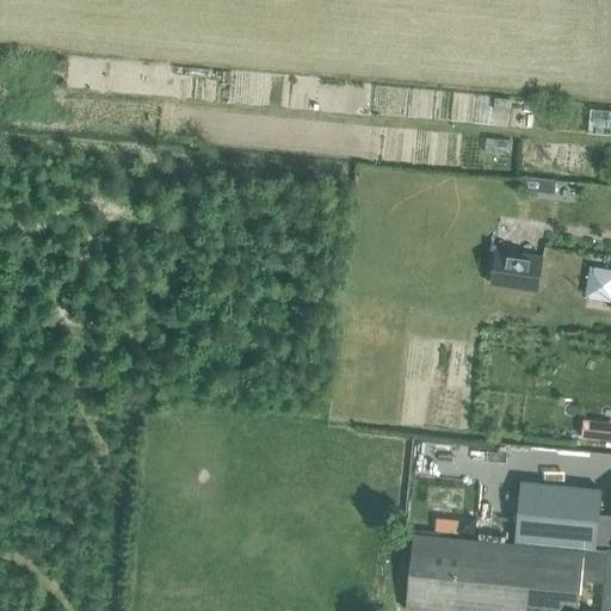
[(555,180),(541,178),(539,191),(554,193),(555,180)]
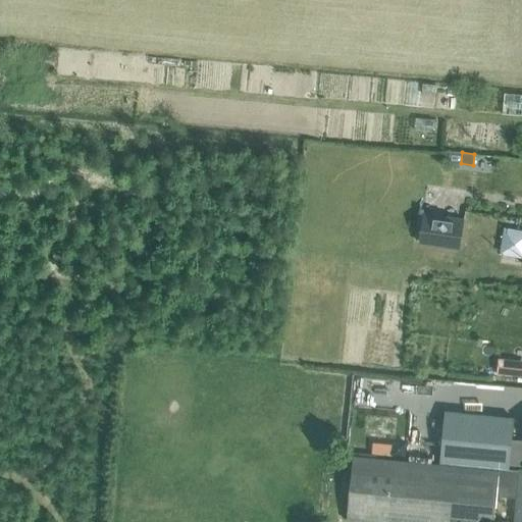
[(463,221),(422,216),(419,243),(459,249),(463,221)]
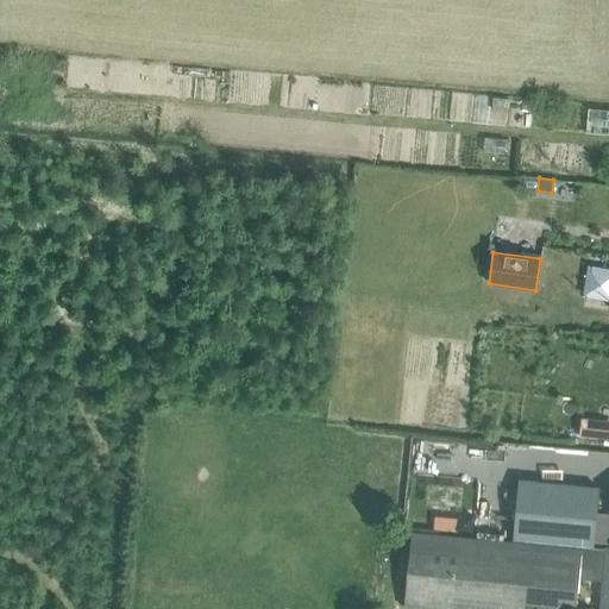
[(608,268),(590,265),(585,296),(608,300),(608,268)]
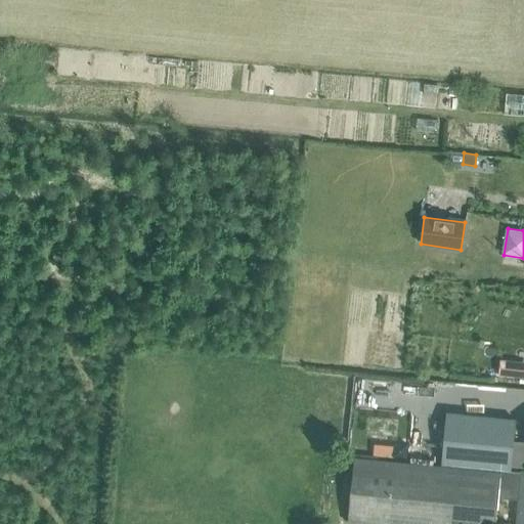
[(499,375),(514,377),(516,361),(500,359),(499,375)]
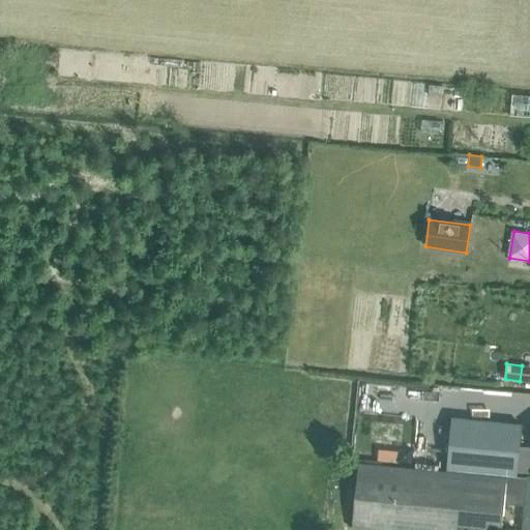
[(465,474),(506,478),(506,475),(518,476),(518,472),(529,472),(529,446),(521,446),(523,423),(470,419),(470,420),(453,418),(449,468),(466,470),(465,473),(465,474)]
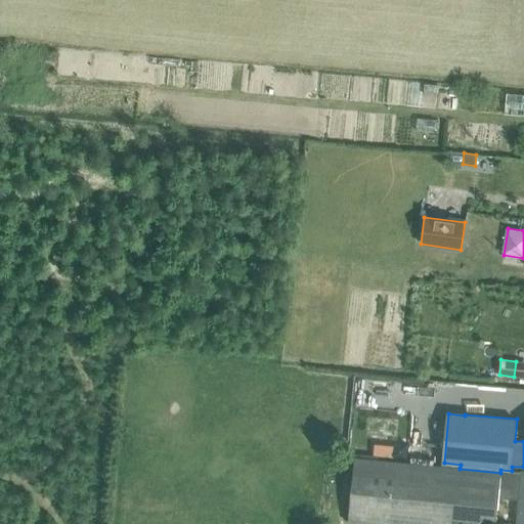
[(375,444),(374,455),(393,457),(405,459),(406,445),(394,444),(394,446),(375,444)]
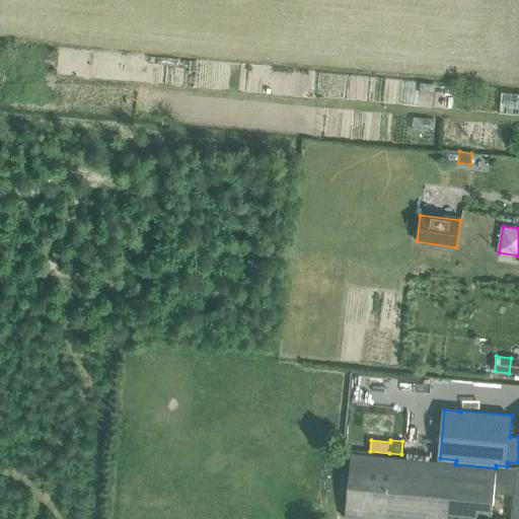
[(491,518),(494,485),(496,468),(455,464),(455,463),(352,453),(345,518),(447,518),(448,514),(458,516),(491,518)]
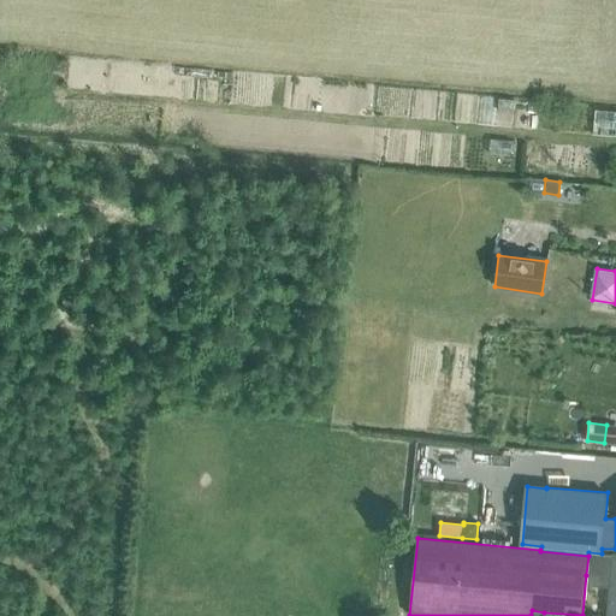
[(615,615),(615,549),(602,549),(602,554),(588,552),(588,556),(586,575),(610,578),(605,615),(615,615)]
